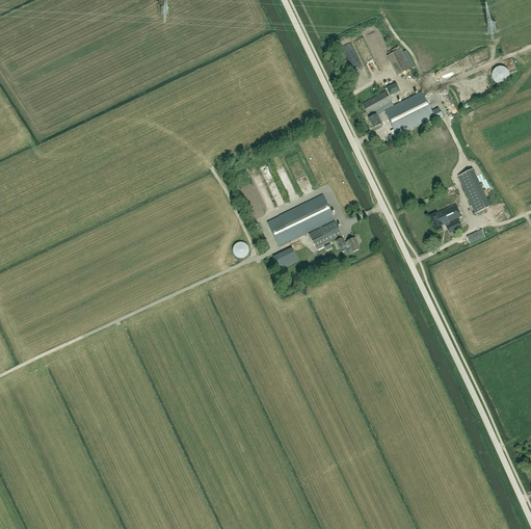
[(412,62),(405,48),(401,50),(400,48),(387,53),(395,74),(409,68),(407,64),(412,62)]
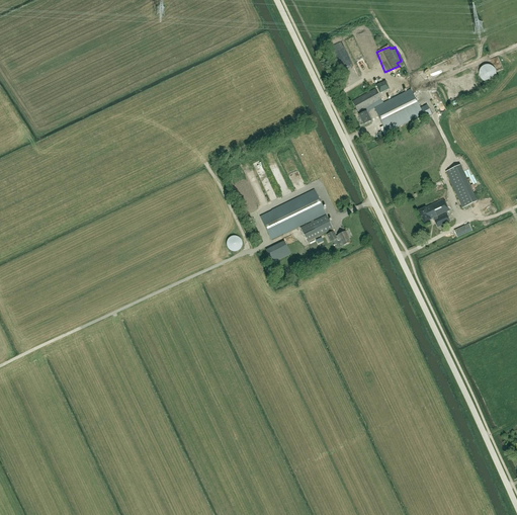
[(495,71),(495,70),(495,69),(495,68),(495,67),(494,67),(494,66),(493,65),(492,64),(491,63),(490,63),(489,63),(488,62),(487,62),(486,62),(485,62),(484,63),(483,63),(482,64),(481,64),(480,65),(480,66),(479,66),(479,67),(479,68),(479,69),(478,69),(478,70),(478,71),(478,72),(479,73),(479,74),(479,75),(480,75),(480,76),(481,77),(482,78),(483,78),(484,79),(485,79),(486,79),(487,79),(488,79),(489,79),(490,79),(490,78),(491,78),(492,78),(492,77),(493,77),(493,76),(494,76),(494,75),(494,74),(495,73),(495,72),(495,71)]
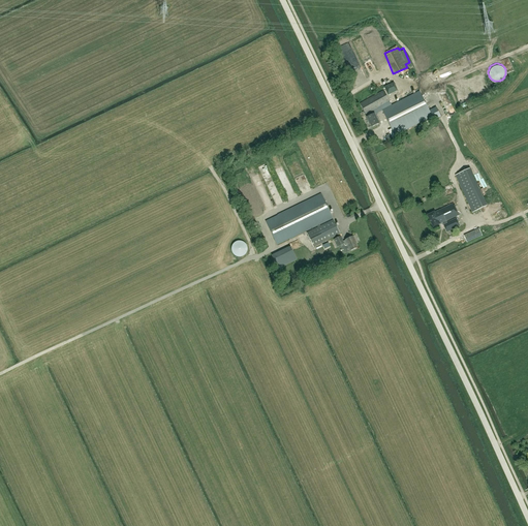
[(405,74),(412,76),(414,69),(407,67),(405,74)]
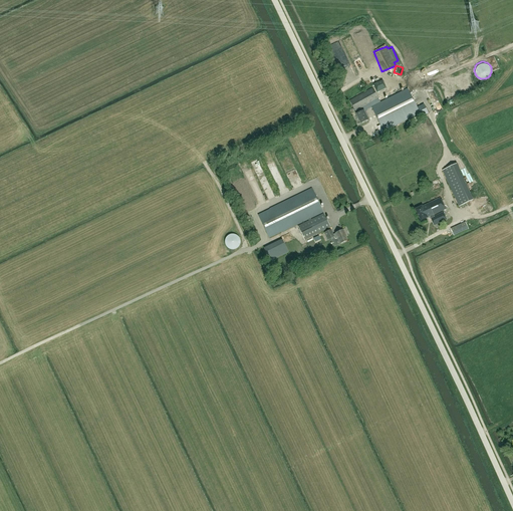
[(386,85),(381,77),(372,81),(375,89),(386,85)]
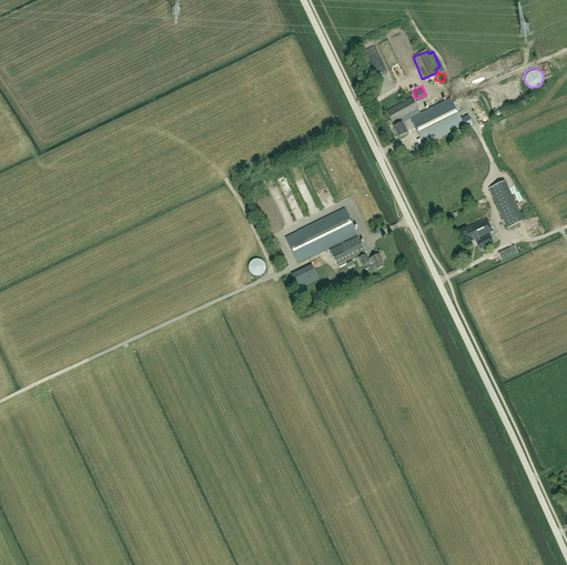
[(423,142),(463,122),(449,96),(419,110),(411,94),(385,109),(391,120),(393,119),(394,122),(393,123),(397,133),(405,130),(401,120),(409,115),(423,142)]
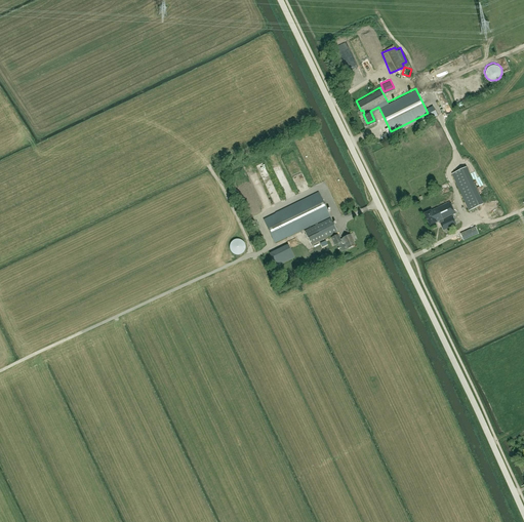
[(482,202),(465,165),(450,171),(468,208),(482,202)]
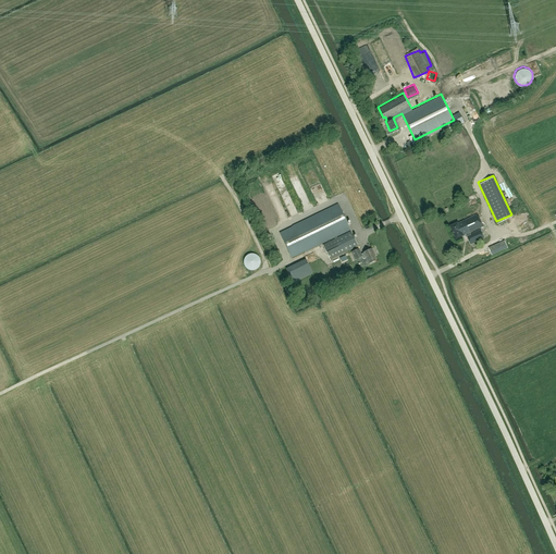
[(247,188),(258,184),(255,176),(244,181),(247,188)]
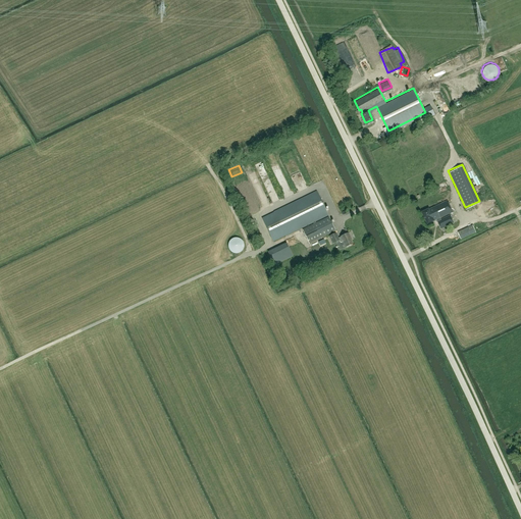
[(291,192),(280,171),(274,174),(284,195),(291,192)]
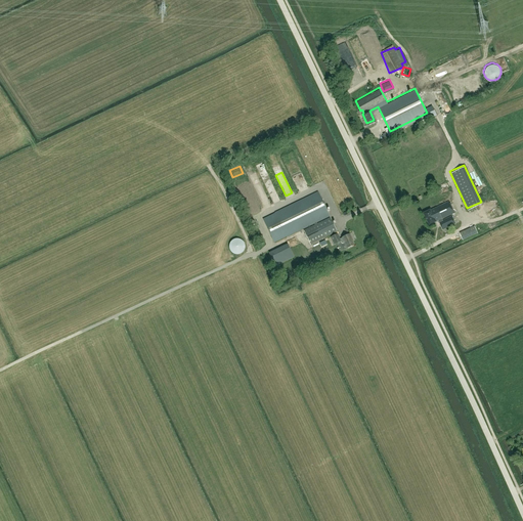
[(309,242),(334,230),(335,231),(330,234),(333,242),(340,239),(342,237),(346,246),(353,243),(350,235),(348,231),(341,234),(341,235),(339,236),(336,229),(329,215),(315,221),(315,219),(329,213),(317,189),(262,216),(273,240),(313,220),(314,222),(302,227),(309,242)]
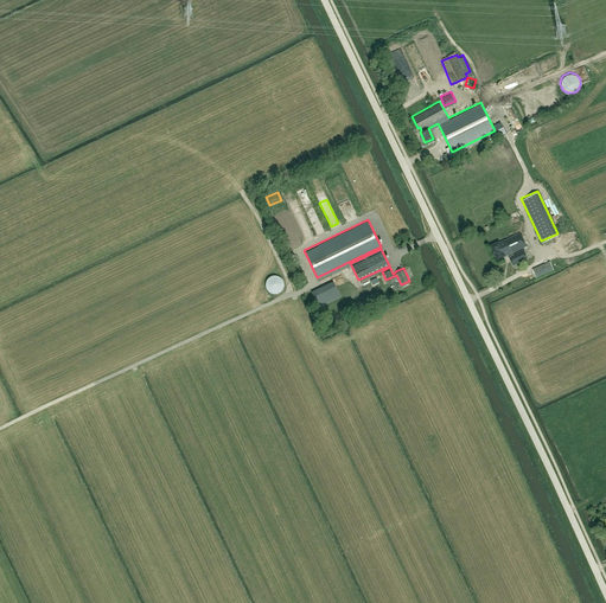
[(509,251),(525,243),(520,230),(498,239),(490,243),(496,257),(504,254),(506,252),(511,262),(527,255),(522,247),(509,252),(509,251)]
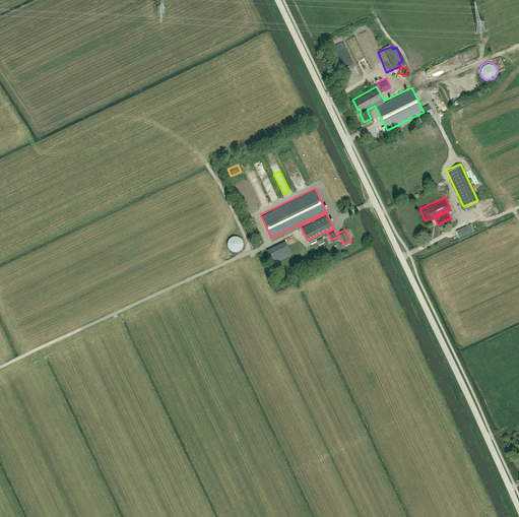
[(458,236),(472,229),(470,222),(455,229),(458,236)]
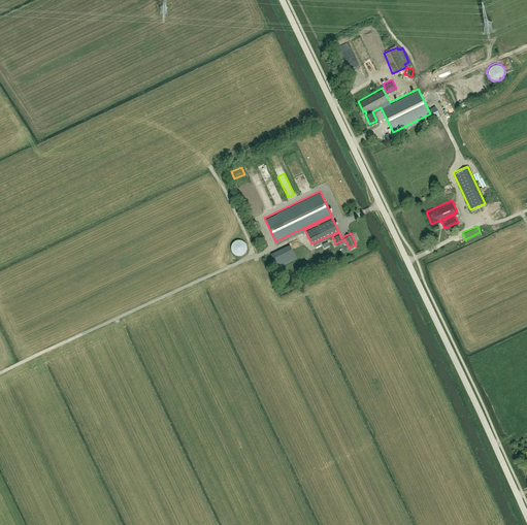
[(229,243),(229,244),(229,245),(229,247),(229,248),(229,249),(230,249),(230,250),(231,251),(231,252),(232,252),(232,253),(233,253),(234,253),(235,254),(236,254),(237,254),(238,254),(239,254),(240,253),(241,253),(242,252),(243,251),(243,250),(244,250),(244,249),(244,248),(245,247),(245,245),(245,244),(244,243),(244,242),(243,241),(243,240),(242,239),(241,239),(240,238),(239,238),(238,237),(237,237),(236,237),(235,238),(234,238),(233,238),(232,239),(231,240),(230,241),(230,242),(229,243)]
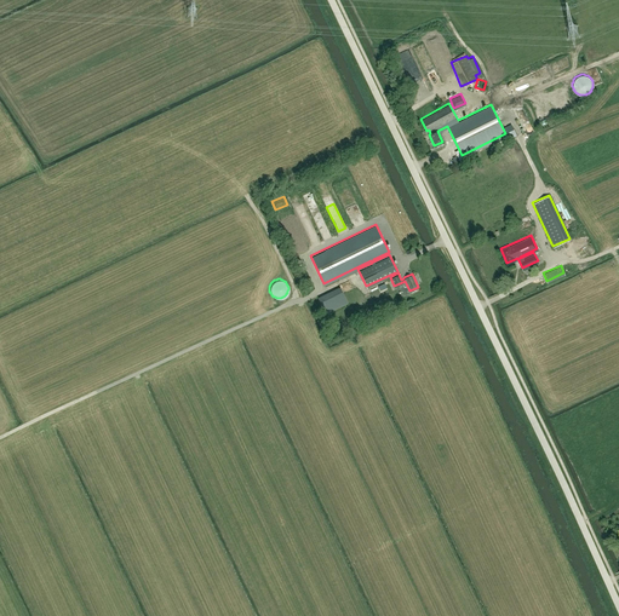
[(347,300),(339,285),(317,295),(325,311),(347,300)]
